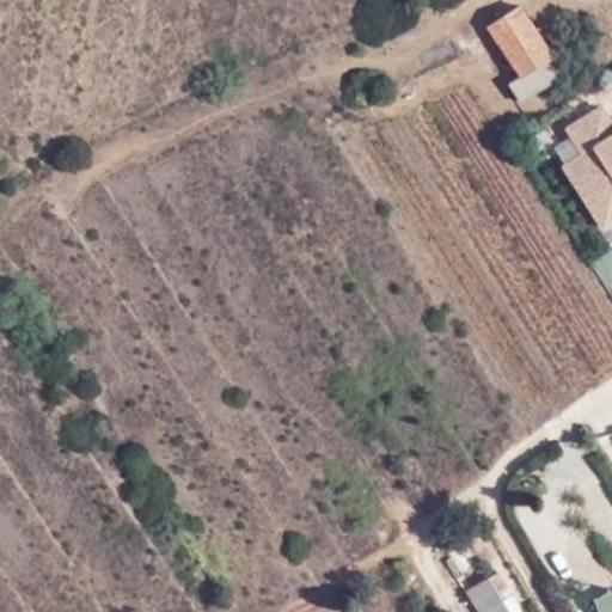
[(519,6),(489,26),(519,75),(509,83),(520,101),(562,74),(519,6)]
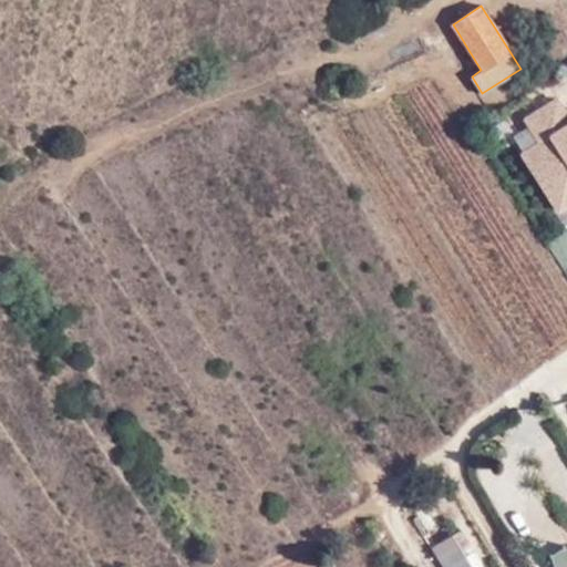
[(566,110),(557,95),(522,117),(527,126),(513,136),(523,152),(518,154),(558,216),(566,209),(566,110)]
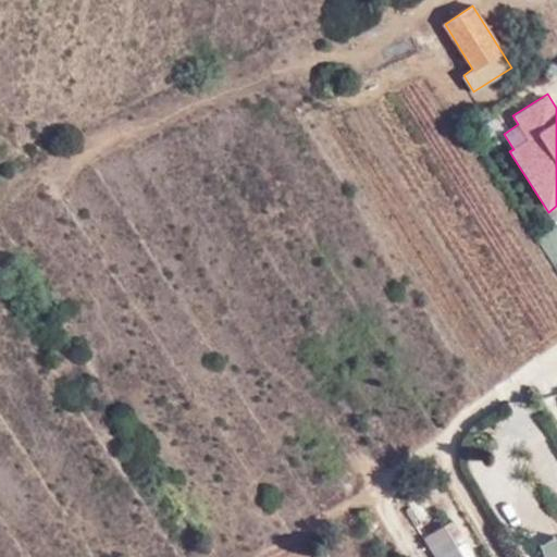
[(462,556),(444,527),(423,539),(434,556),(462,556)]
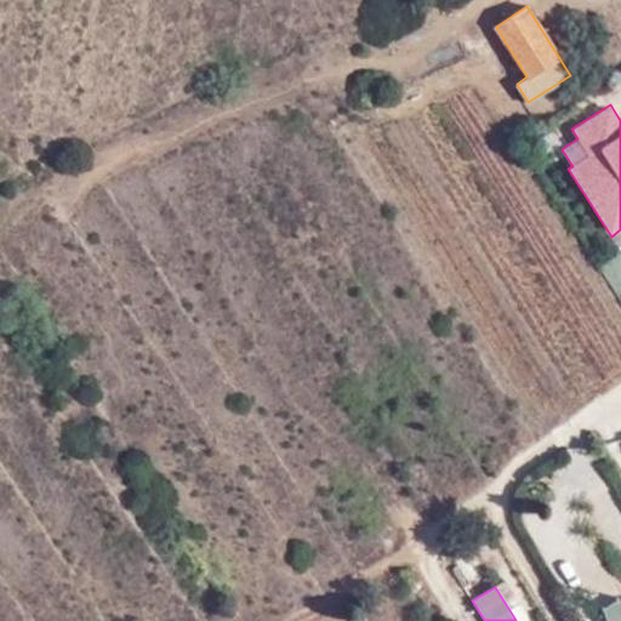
[(620,620),(620,600),(620,602),(617,598),(603,609),(604,620),(620,620)]
